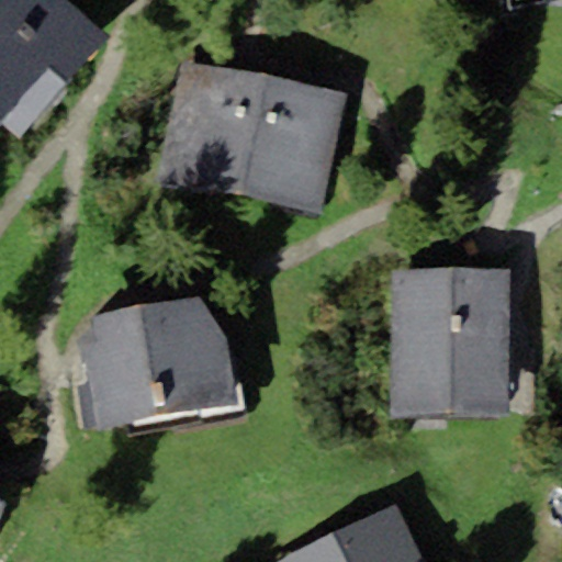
[(68,0),(0,0),(0,122),(1,121),(20,136),(108,34),(68,0)]
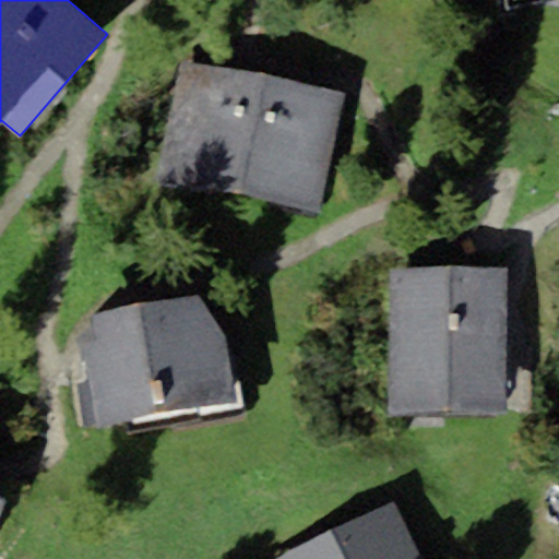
[(237,194),(258,76),(180,62),(159,180),(237,194)]
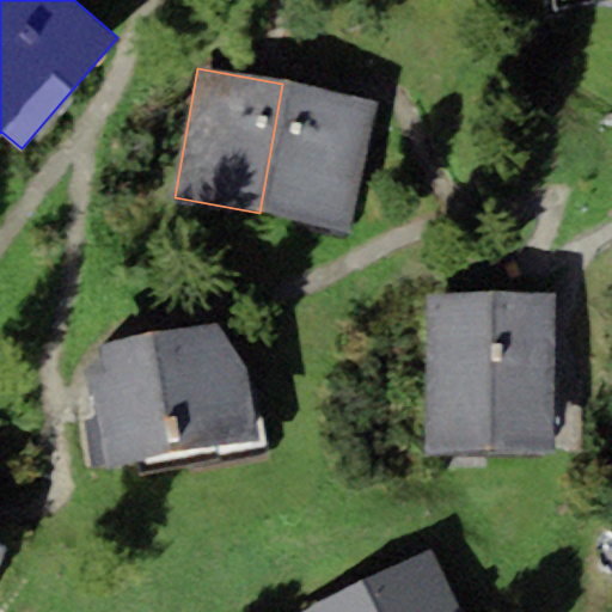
[(354,230),(377,101),(282,84),(259,213),(354,230)]
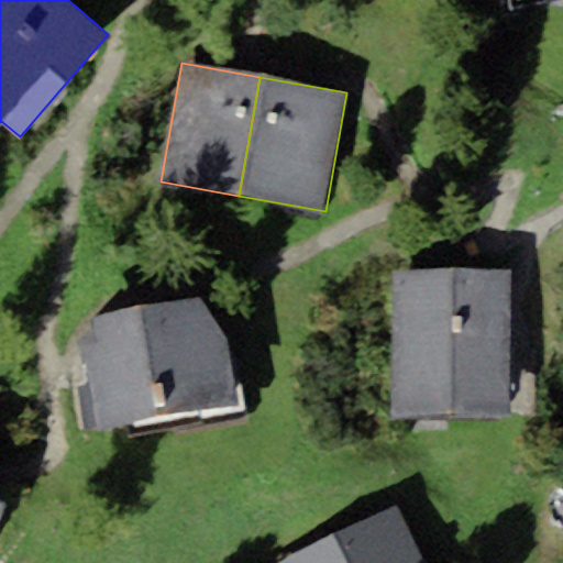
[(509,415),(510,268),(394,266),(392,412),(509,415)]
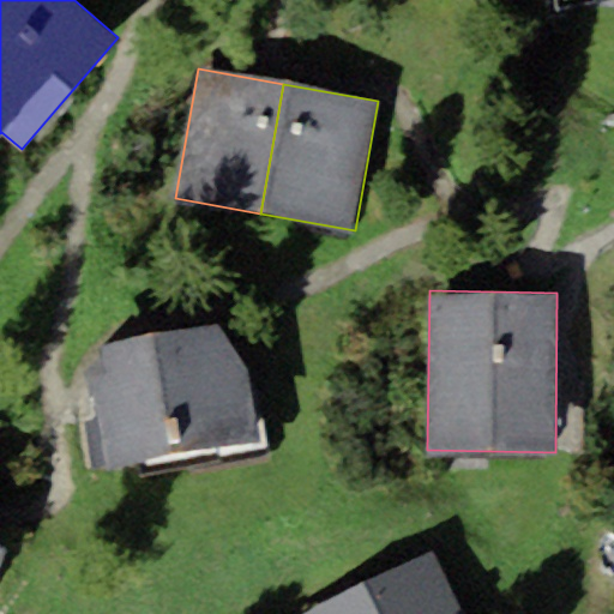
[(215,321),(102,344),(108,369),(92,373),(109,468),(257,437),(248,363),(215,321)]
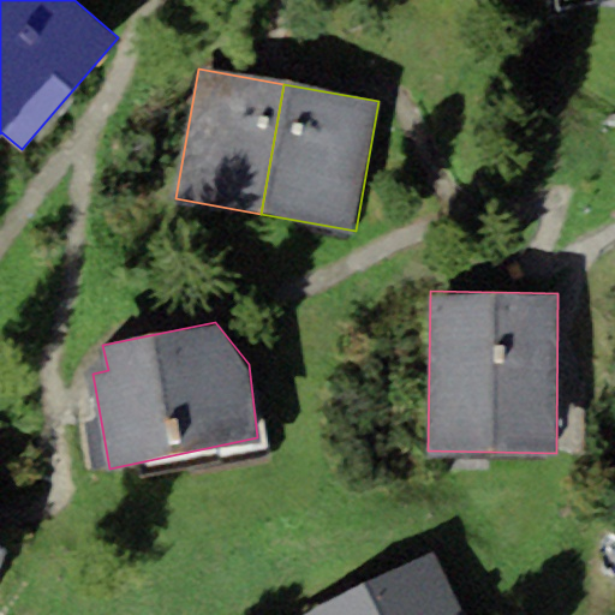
[(466,614),(434,549),(300,614),(466,614)]
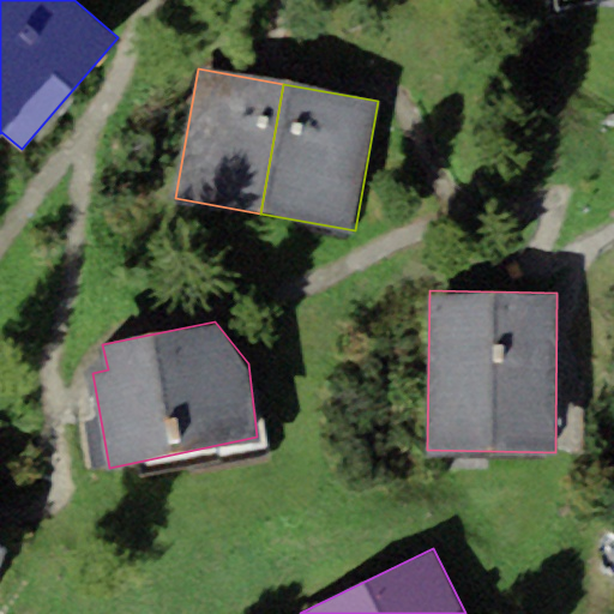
All buildings are outlined.
